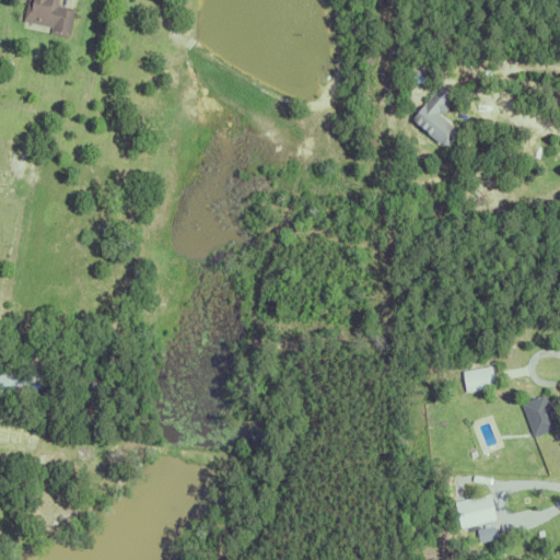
[(48,32),(50,24),(21,19),(24,0),(55,0),(55,6),(57,6),(57,3),(73,7),(68,35),(48,32)]
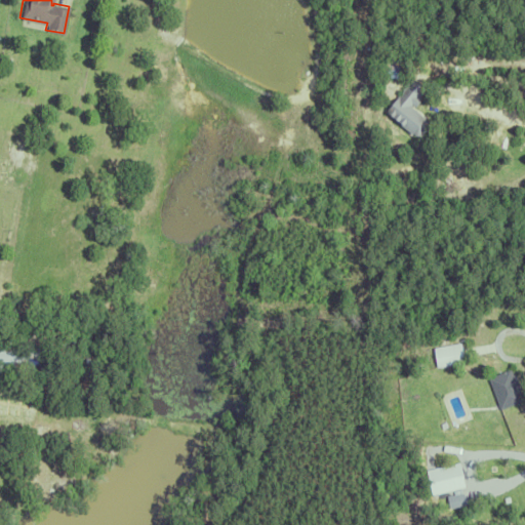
[(399,91),(410,76),(422,86),(411,101),(399,91)]
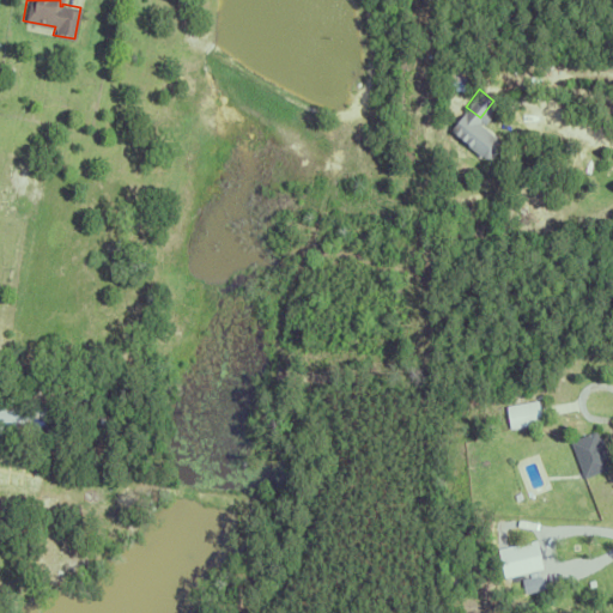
[(31,401),(31,402),(44,404),(44,417),(31,417),(30,429),(0,429),(0,400),(8,400),(8,394),(22,394),(22,401),(31,401)]
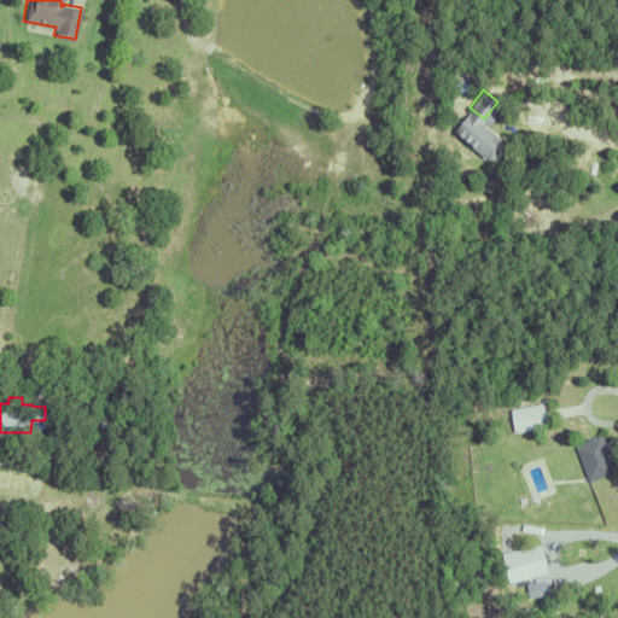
[(508,408),(540,402),(543,425),(513,431),(508,408)]
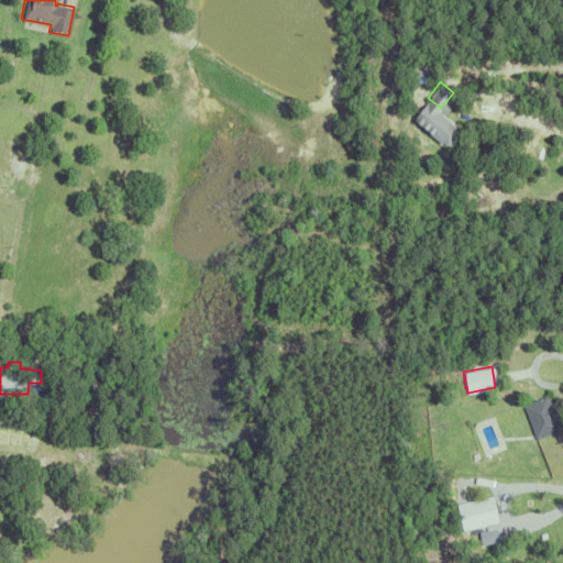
[(551,399),(559,421),(555,423),(558,429),(534,438),(521,404),(545,394),(548,400),(551,399)]
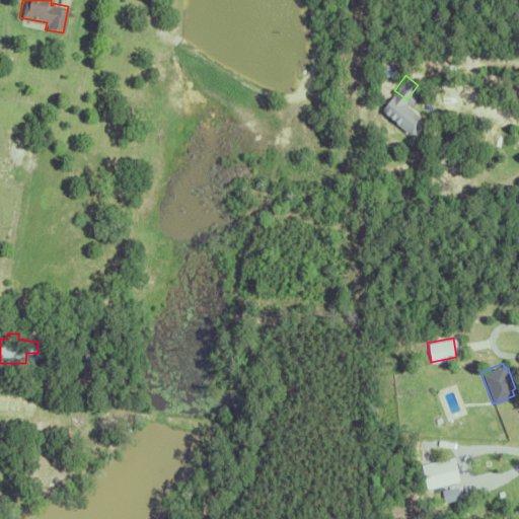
[(460,460),(428,463),(430,488),(463,485),(460,460)]
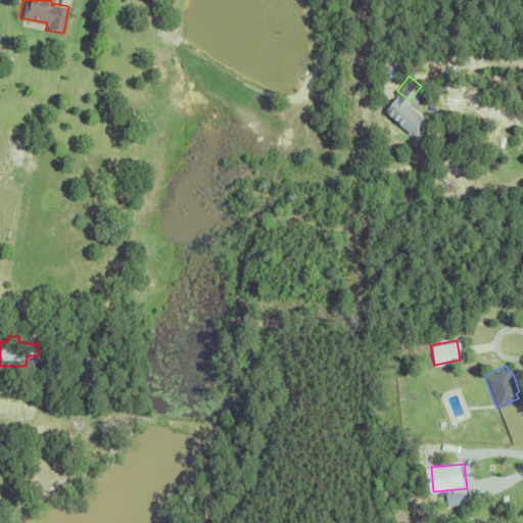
[(450,507),(468,505),(467,491),(448,493),(450,507)]
